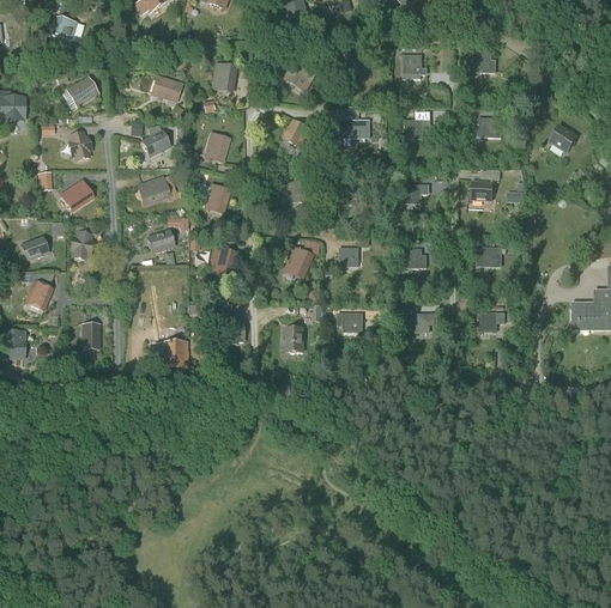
[(145,0),(153,10),(168,0),(145,0)]
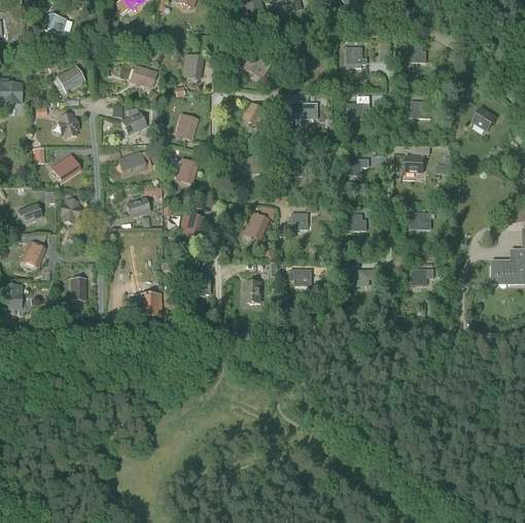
[(248,15),(251,25),(269,20),(264,0),(250,0),(247,1),(250,14),(248,15)]
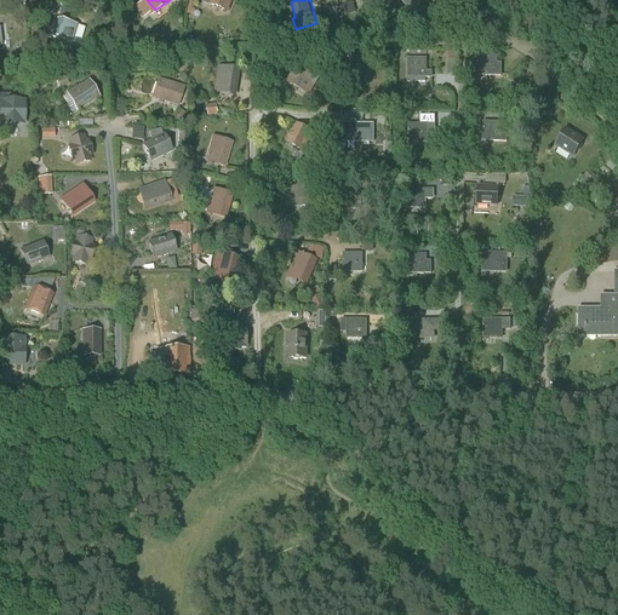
[(74,39),(80,21),(59,15),(53,33),(74,39)]
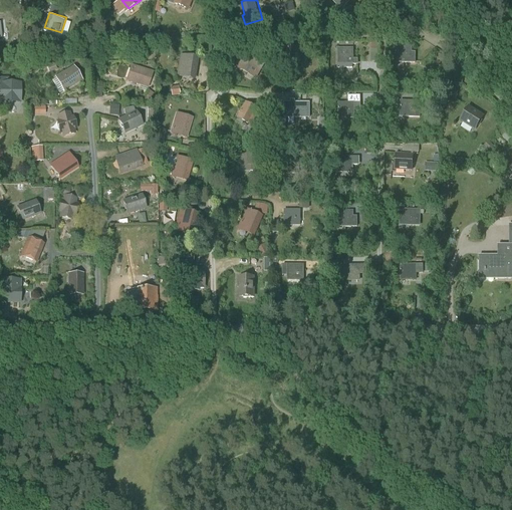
[(247,69),(247,70),(258,76),(269,55),(244,41),(237,53),(240,55),(236,63),(247,69)]
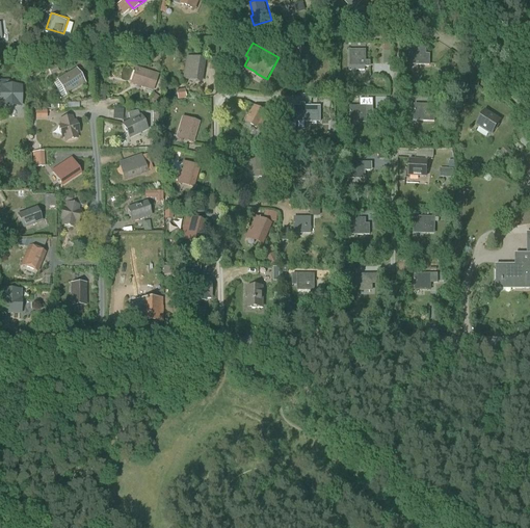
[(432,51),(428,51),(428,45),(412,44),(411,61),(431,61),(432,51)]
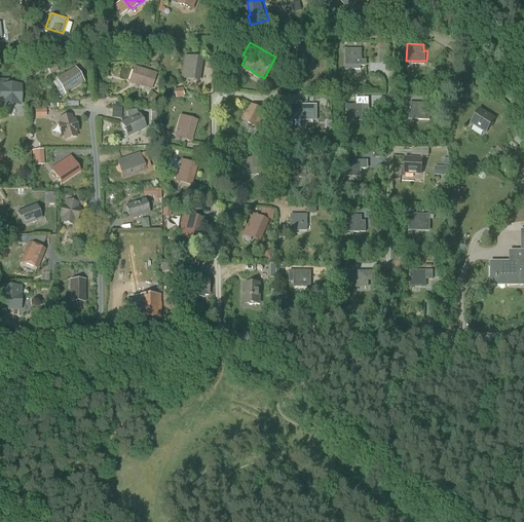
[(310,63),(310,45),(291,46),(291,63),(310,63)]
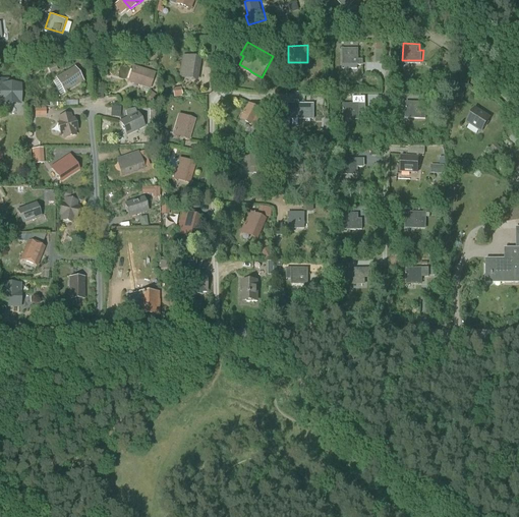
[(365,62),(365,56),(360,56),(360,46),(343,46),(343,65),(358,65),(358,62),(365,62)]
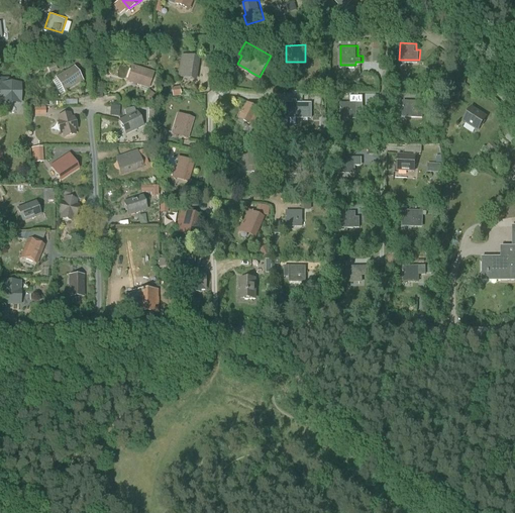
[(183,52),(179,75),(198,78),(202,55),(183,52)]
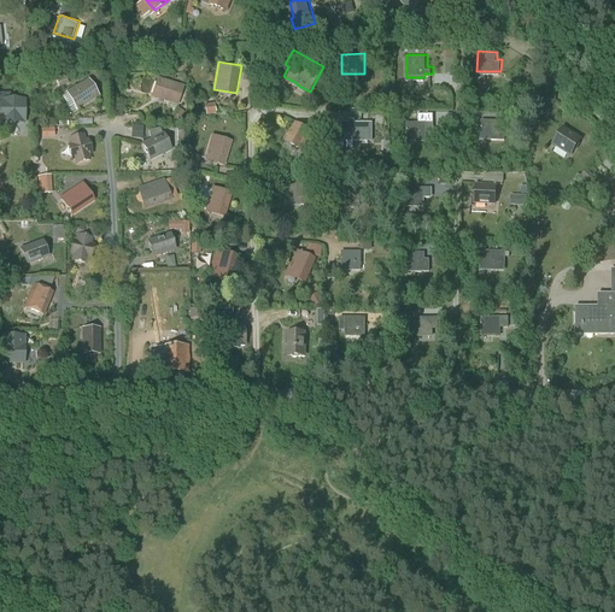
[(58,75),(62,84),(71,81),(68,71),(58,75)]
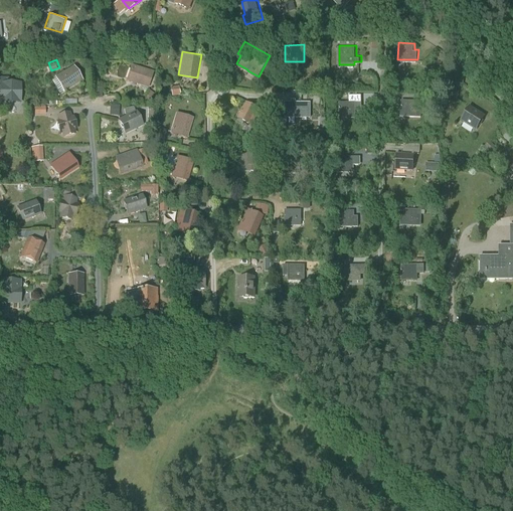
[(133,61),(127,78),(150,86),(155,68),(133,61)]
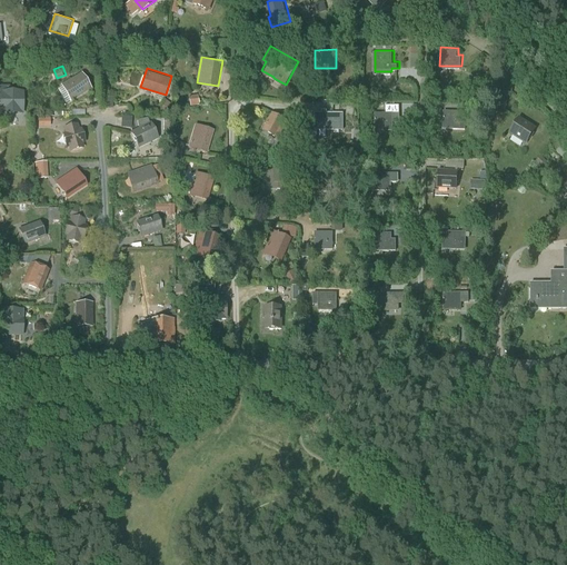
[(62,81),(72,99),(93,88),(82,70),(62,81)]
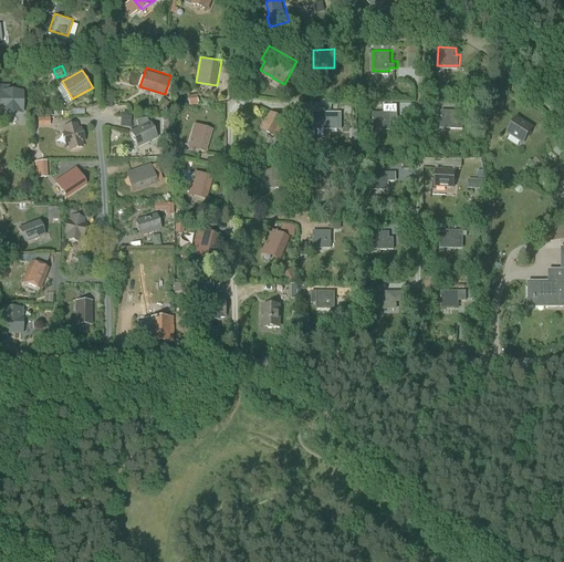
[(0,97),(2,97),(2,111),(25,111),(25,86),(11,86),(11,82),(0,81),(0,97)]
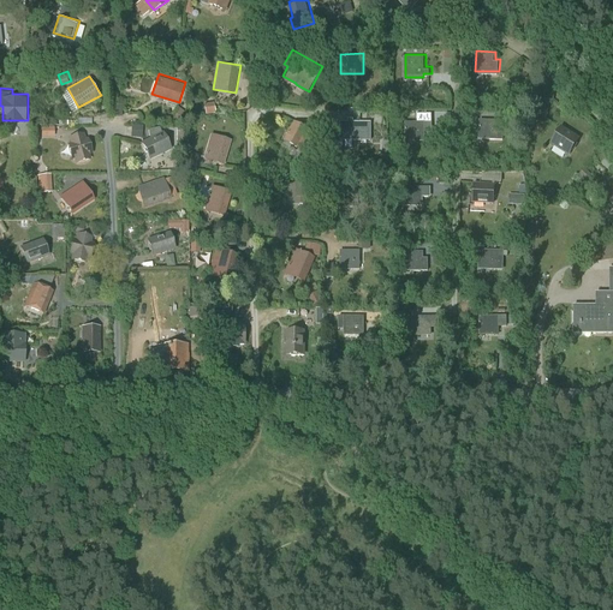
[(206,100),(207,111),(216,109),(215,99),(206,100)]
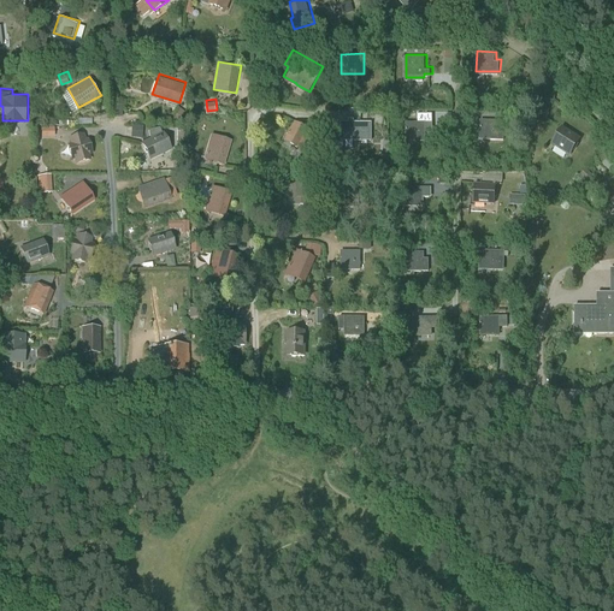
[(179,104),(173,113),(179,117),(178,119),(188,119),(189,116),(183,114),(188,110),(179,104)]
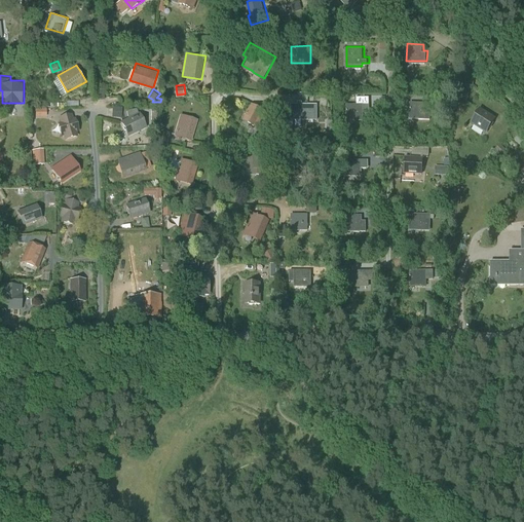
[(245,117),(244,121),(250,124),(251,121),(259,125),(264,115),(269,118),(273,111),(253,100),(244,117),(245,117)]
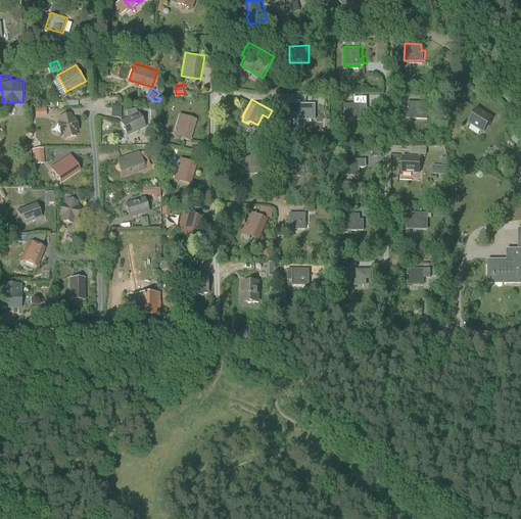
[(409,99),(408,115),(425,116),(425,99),(409,99)]
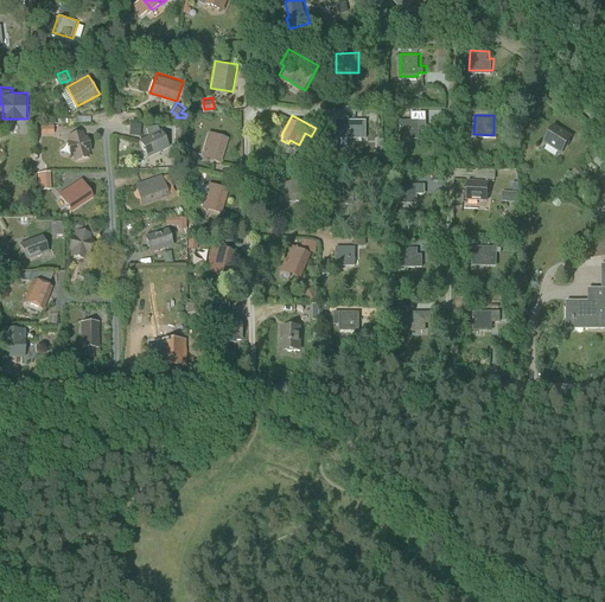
[(338,117),(338,135),(368,135),(368,117),(338,117)]
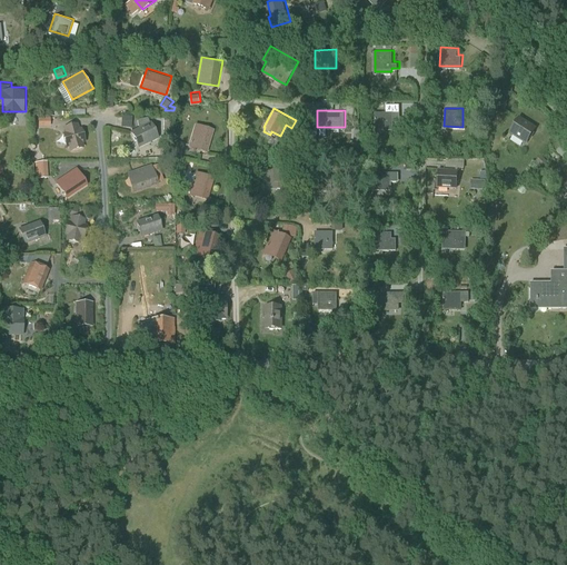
[(376,110),(376,126),(377,126),(377,125),(388,125),(388,126),(395,126),(394,119),(400,119),(400,110),(394,110),(387,110),(376,110)]
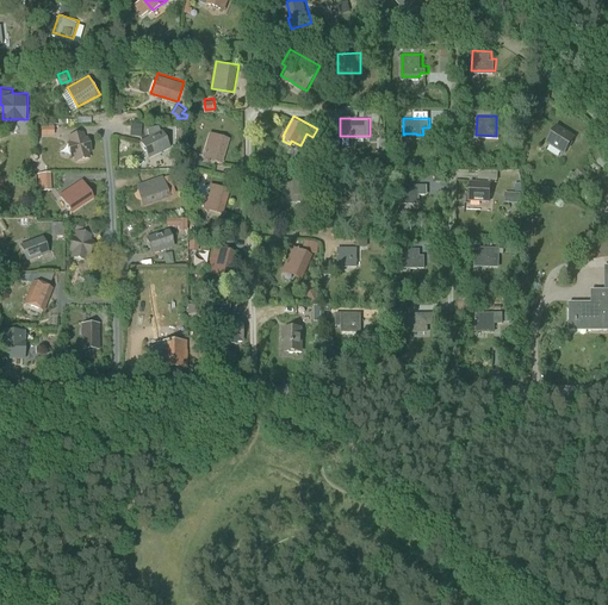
[(131,120),(131,132),(143,132),(143,120),(131,120)]
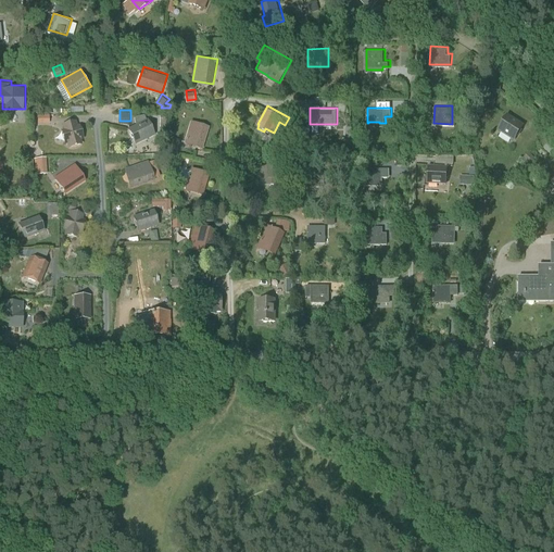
[(508,111),(499,127),(516,138),(526,122),(508,111)]
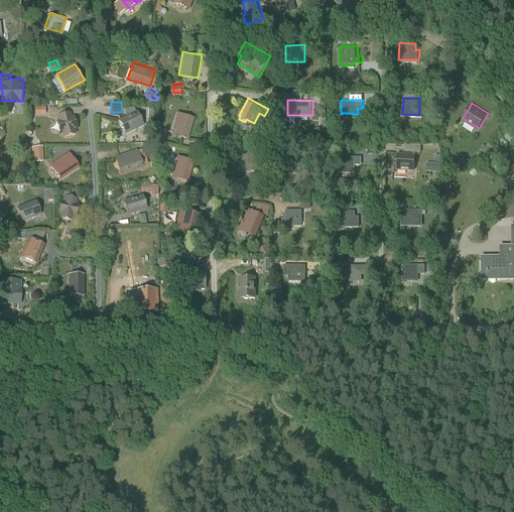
[(137,108),(135,104),(126,106),(127,113),(119,117),(126,132),(145,123),(138,108),(137,108)]
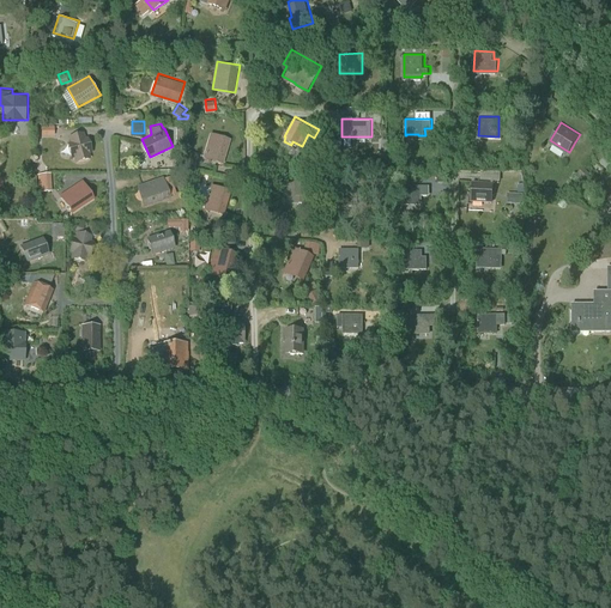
[(72,156),(74,156),(77,160),(92,157),(91,151),(94,151),(90,134),(86,135),(85,129),(70,134),(71,139),(68,140),(72,156)]
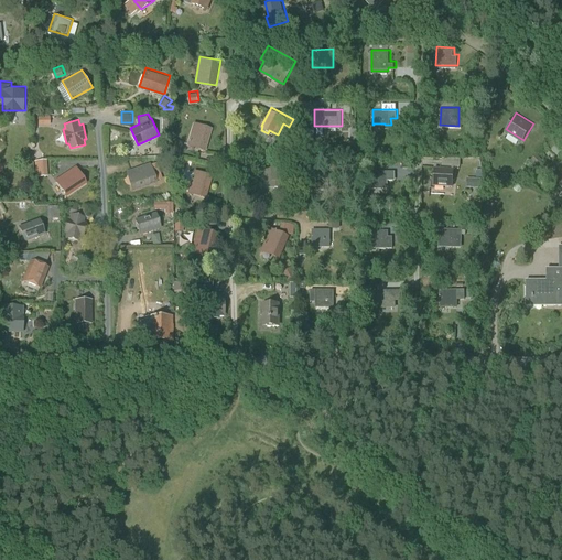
[(195,120),(187,143),(206,149),(214,126),(195,120)]
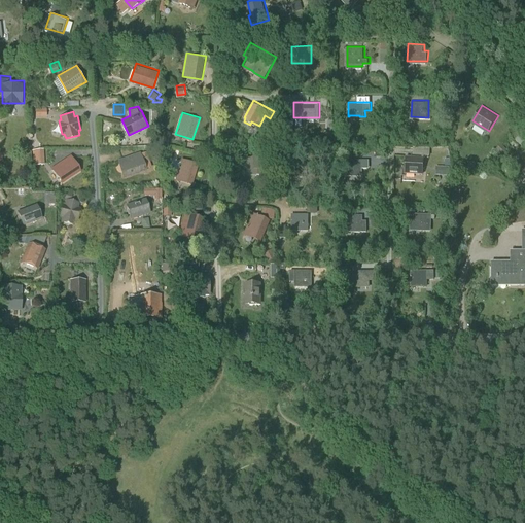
[(163,135),(170,137),(172,130),(165,129),(163,135)]
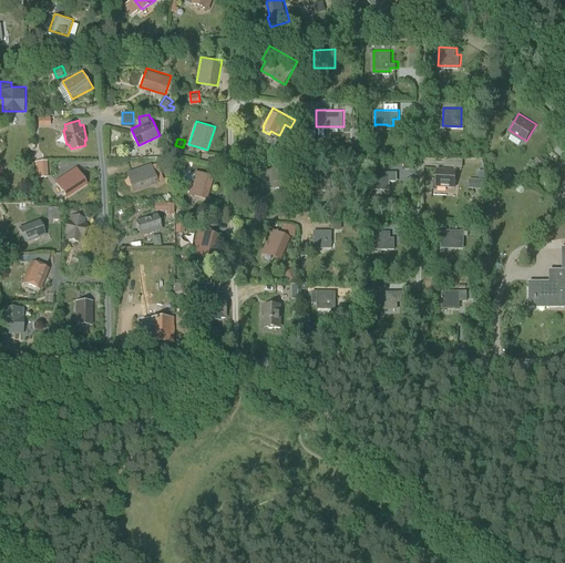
[(535,157),(536,159),(533,162),(540,169),(544,164),(543,163),(547,159),(541,152),(535,157)]
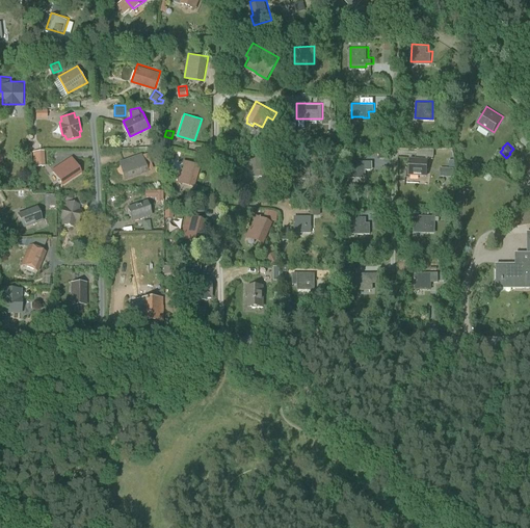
[(36,149),(37,158),(47,157),(46,148),(36,149)]
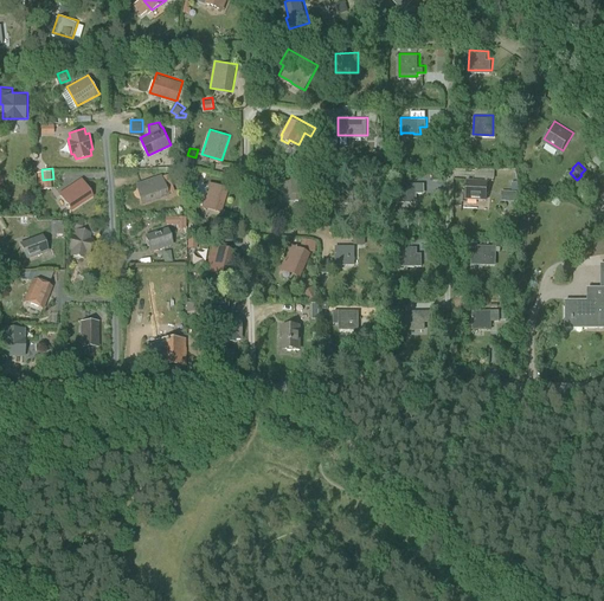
[(137,181),(143,202),(171,193),(169,192),(178,188),(171,170),(164,174),(162,173),(137,181)]
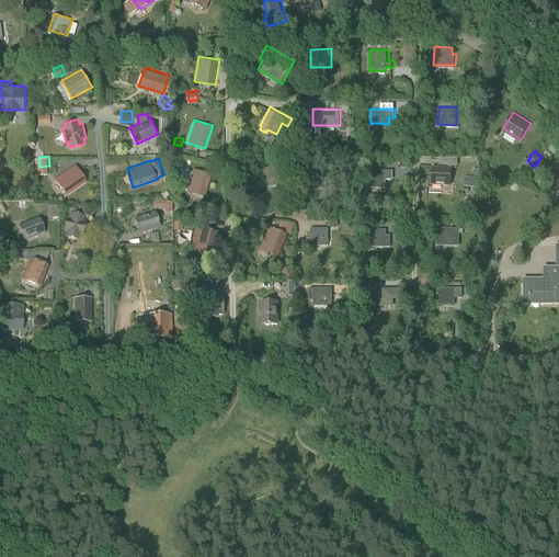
[(55,177),(67,194),(88,180),(77,162),(55,177)]
